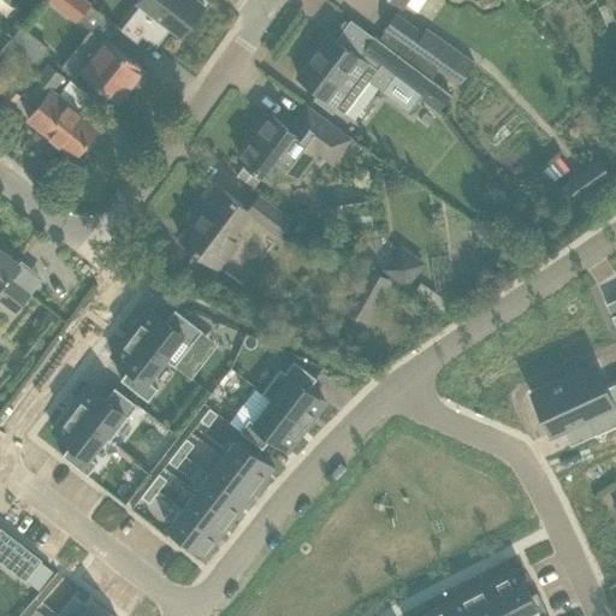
[(51,0),(76,19),(88,4),(82,0),(51,0)]
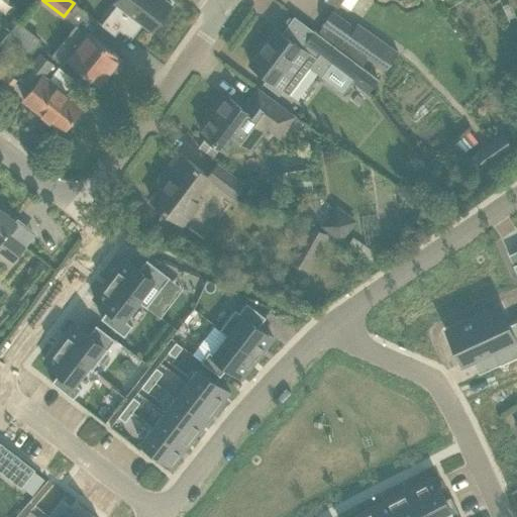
[(150,30),(171,4),(166,0),(117,0),(115,3),(116,4),(100,24),(114,34),(118,29),(130,38),(141,23),(150,30)]
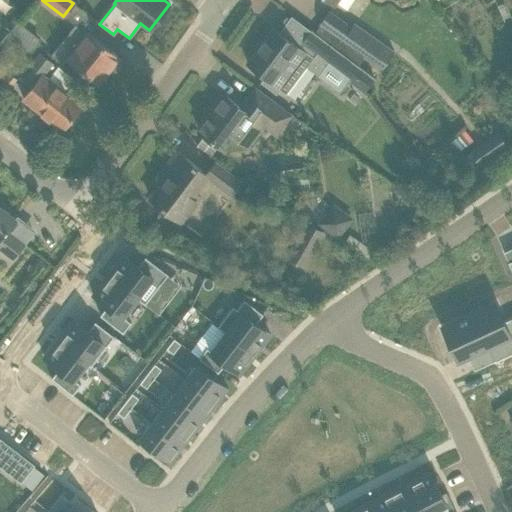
[(328,0),(332,2),(333,2),(344,10),(351,0),(328,0)]
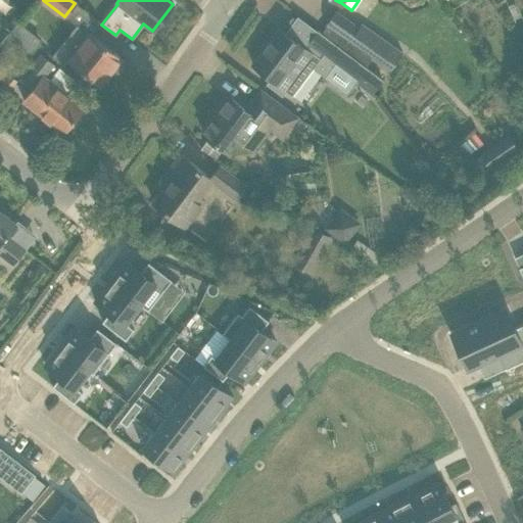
[(402,53),(361,25),(359,29),(336,12),(321,34),(343,50),(365,66),(372,56),(391,69),(402,53)]
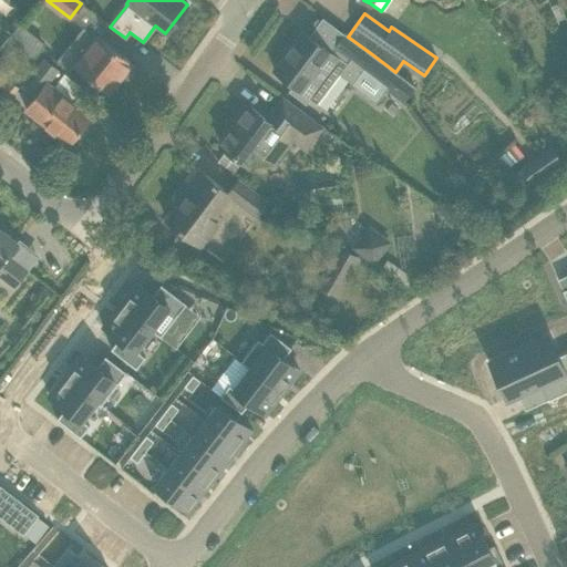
[(7,39),(32,58),(41,45),(17,26),(7,39)]
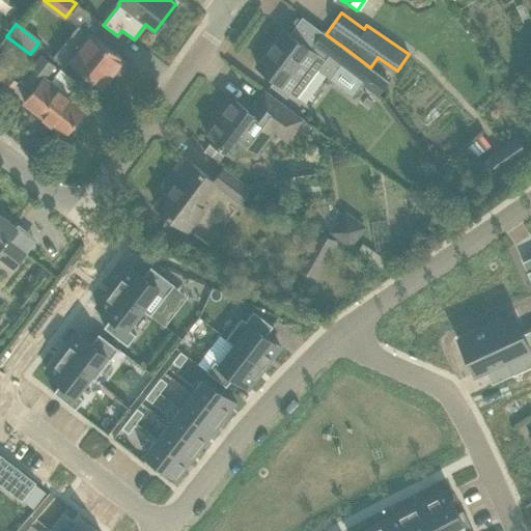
[(83,28),(71,44),(78,49),(68,60),(102,87),(113,73),(115,75),(119,73),(122,70),(123,64),(121,62),(123,60),(83,28)]
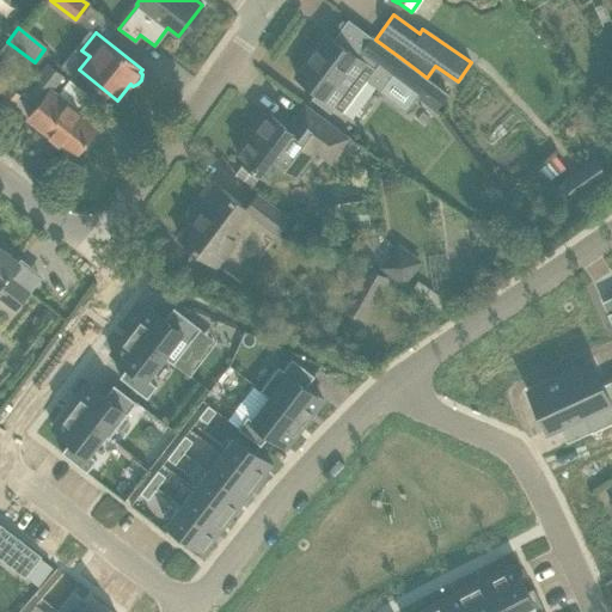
[(389,77),(402,59),(375,40),(371,36),(355,56),(325,34),(295,75),(341,110),(372,69),(374,66),(389,77)]
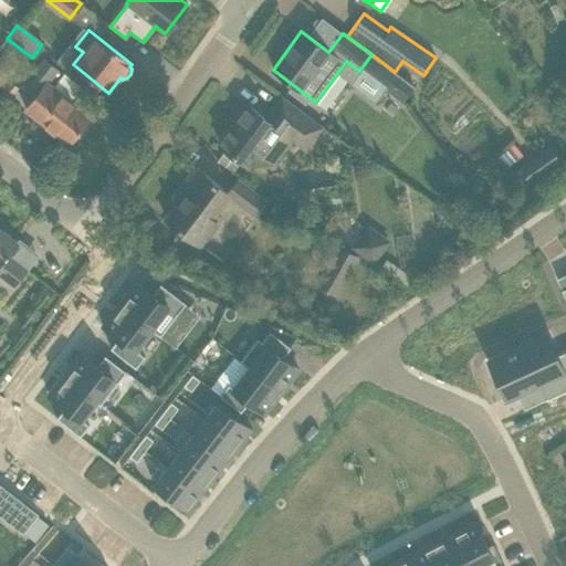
[(0,83),(12,70),(0,59),(0,83)]
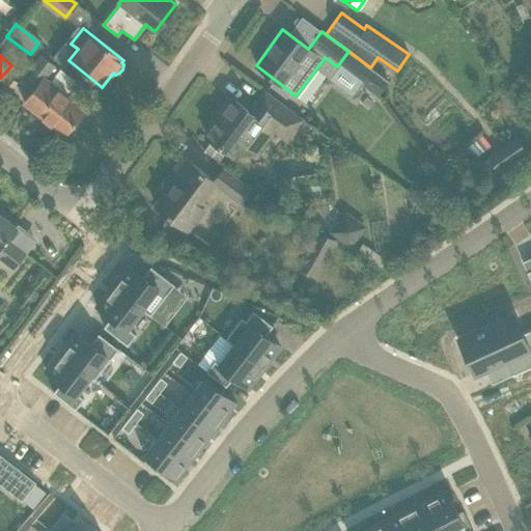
[(19,81),(32,91),(53,67),(39,57),(19,81)]
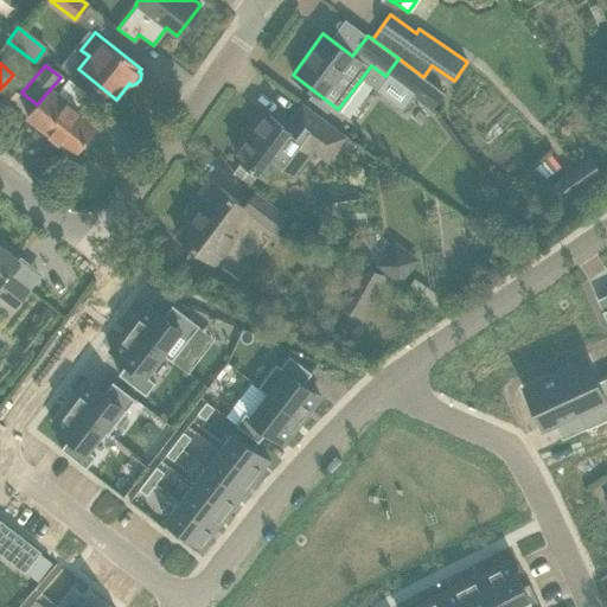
[(443,93),(430,83),(420,98),(433,108),(443,93)]
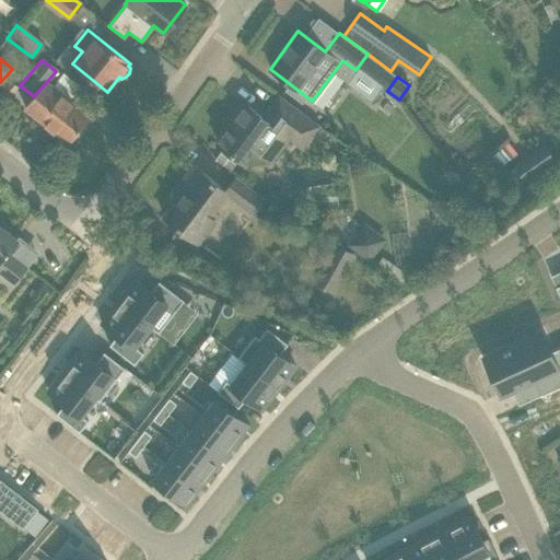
[(10,80),(0,92),(9,98),(19,86),(10,80)]
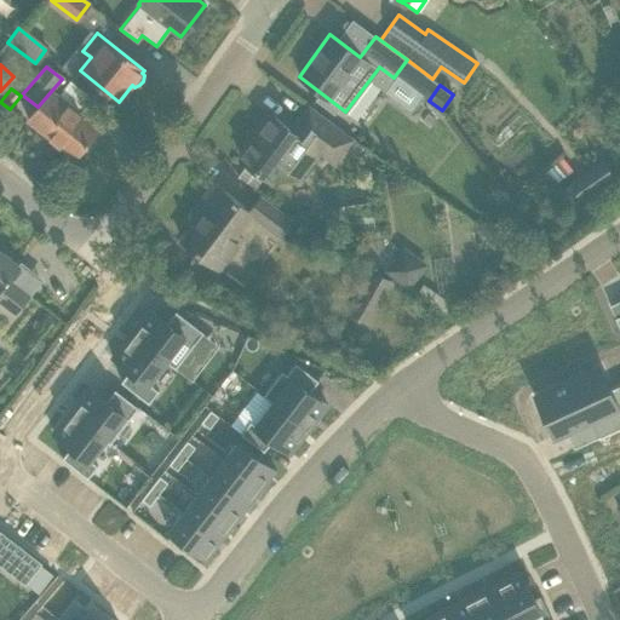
[(40,113),(35,109),(27,119),(74,158),(98,127),(56,93),(40,113)]
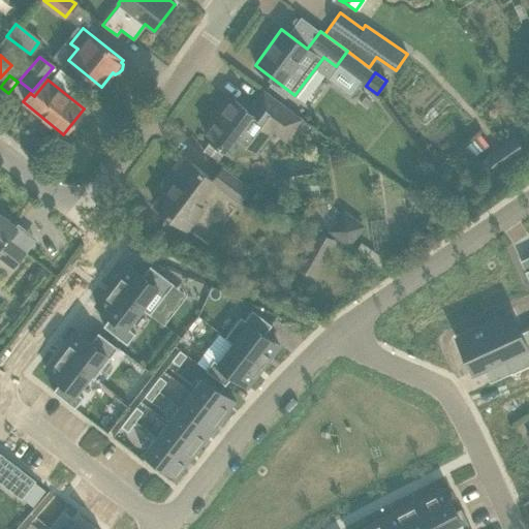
[(211,139),(203,151),(217,161),(225,150),(231,155),(242,142),(255,151),(270,132),(287,110),(280,104),(263,92),(248,112),(231,99),(220,114),(221,117),(218,120),(216,120),(205,134),(211,139)]
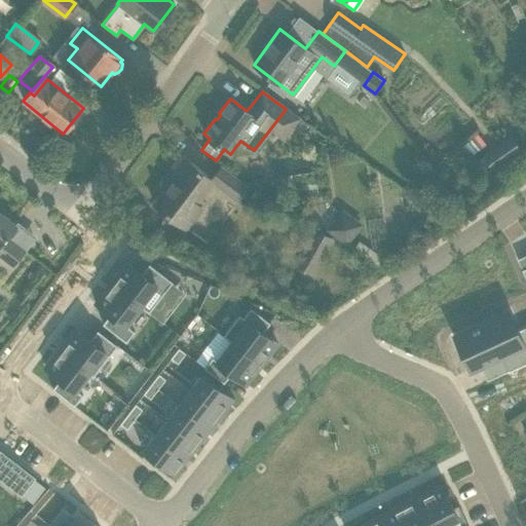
[(483,156),(493,171),(521,150),(511,136),(483,156)]
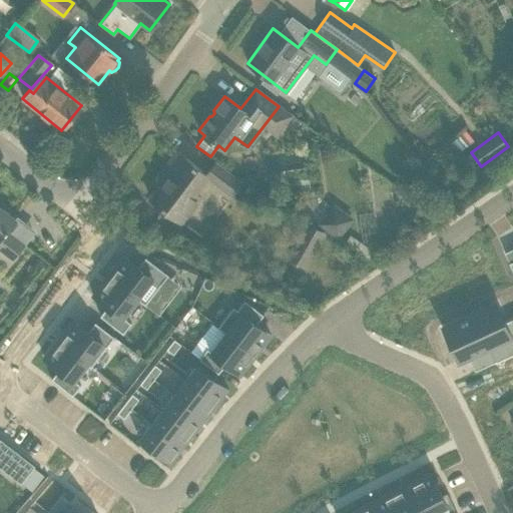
[(159,185),(149,198),(165,209),(180,221),(199,196),(193,192),(201,182),(195,178),(201,170),(182,156),(176,151),(158,175),(154,180),(159,185)]
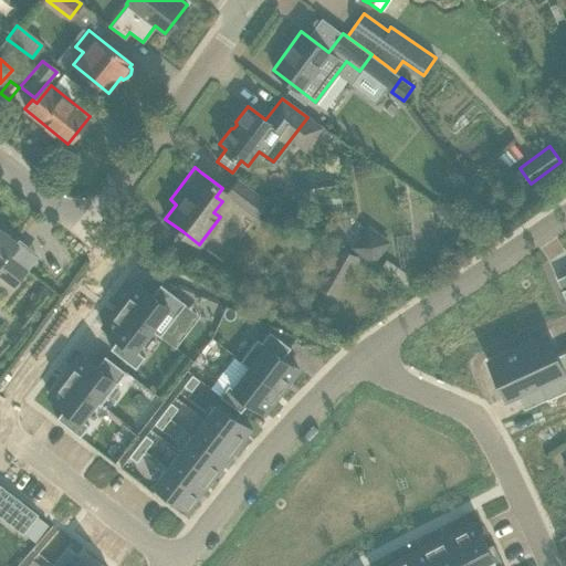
[(226,197),(254,217),(265,201),(237,181),(226,197)]
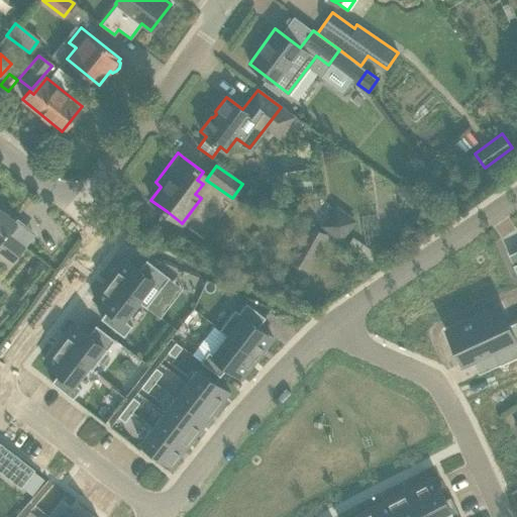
[(323,221),(344,236),(356,220),(335,205),(323,221)]
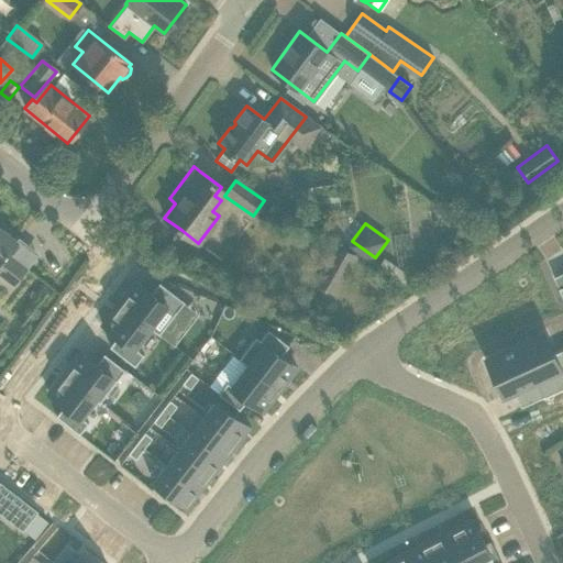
[(0,262),(17,241),(0,228),(0,262)]
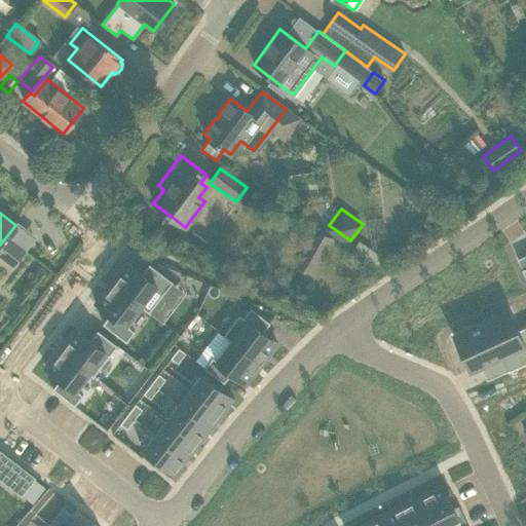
[(296,264),(313,274),(333,239),(315,229),(296,264)]
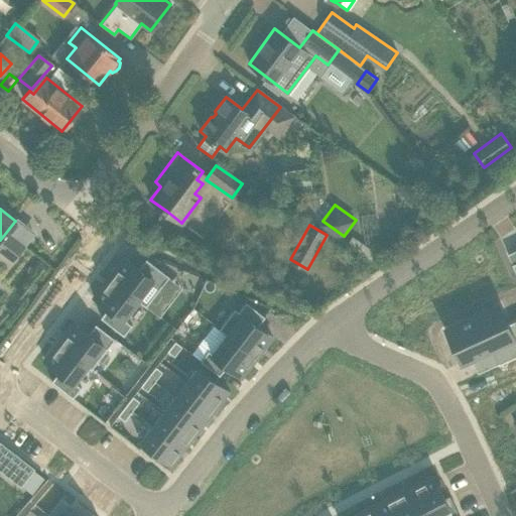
[(8,237),(0,246),(0,250),(12,261),(22,248),(8,237)]
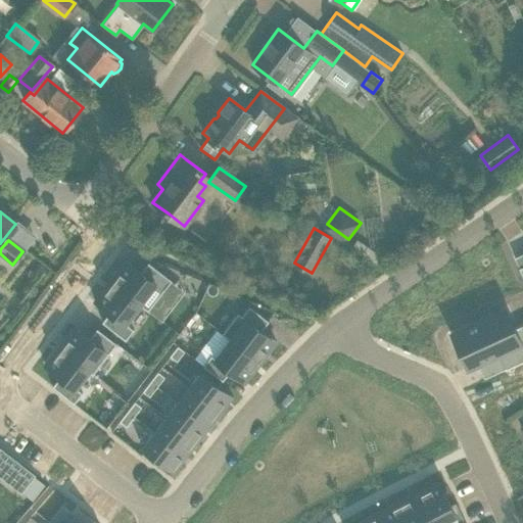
[(117,273),(111,281),(140,303),(139,304),(147,311),(171,280),(148,262),(140,272),(125,259),(115,272),(117,273)]
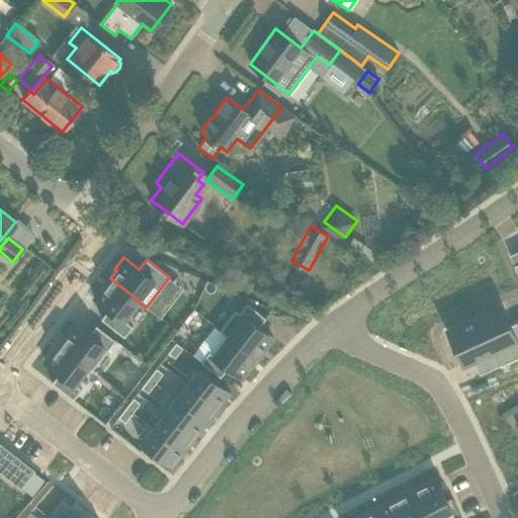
[(102,285),(93,297),(108,309),(100,319),(123,336),(132,326),(124,320),(138,301),(139,300),(110,278),(104,287),(102,285)]
